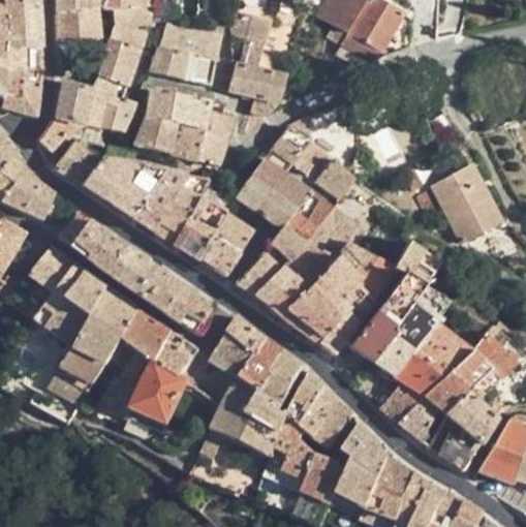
[(0,14),(8,16),(8,3),(6,3),(1,0),(0,0),(0,14)]
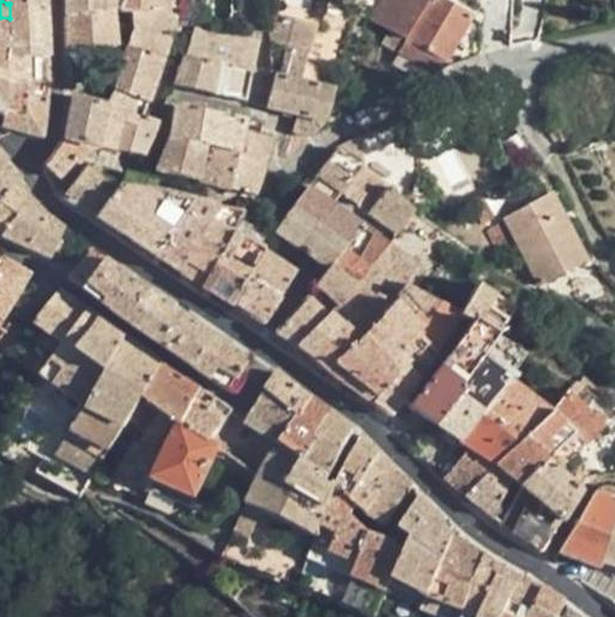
[(121,0),(68,0),(68,16),(103,10),(102,3),(121,0)]
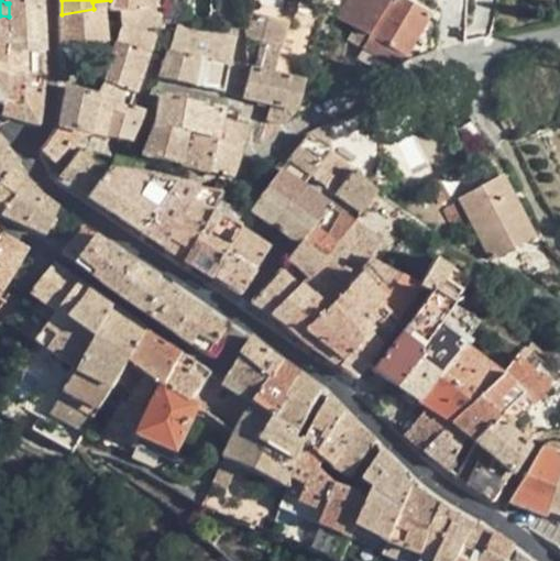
[(110,0),(110,9),(120,9),(120,10),(163,8),(164,0),(110,0)]
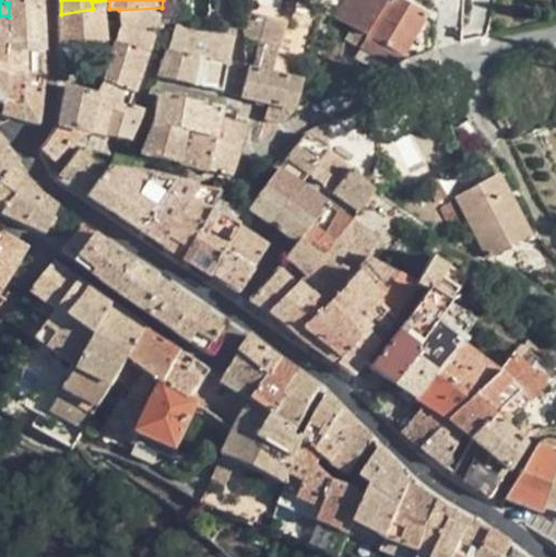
[(292,0),(290,10),(296,11),(298,0),(292,0)]
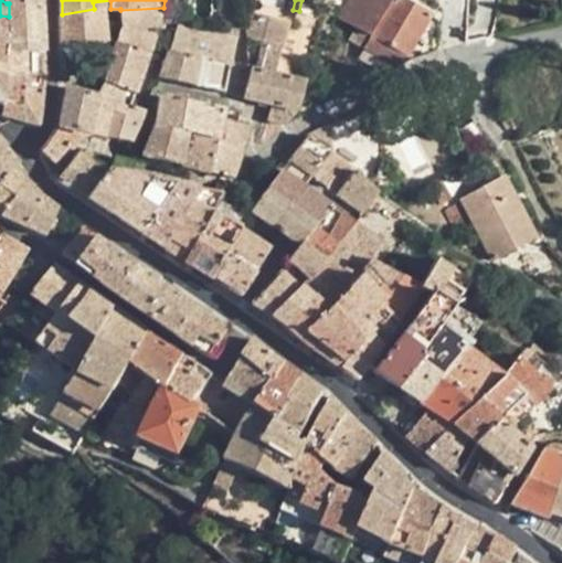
[(349,0),(340,16),(359,27),(374,0),(349,0)]
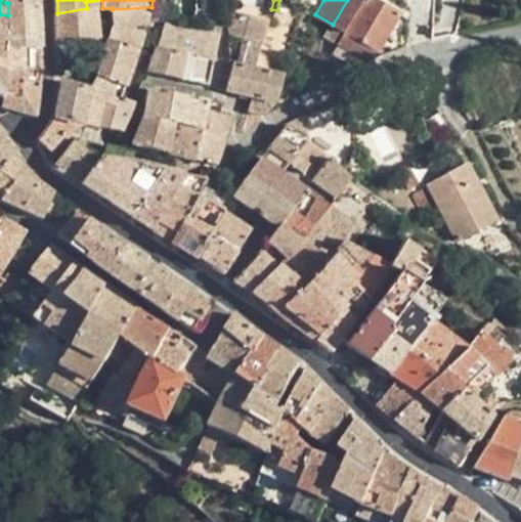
[(347,0),(333,25),(346,33),(364,0),(347,0)]
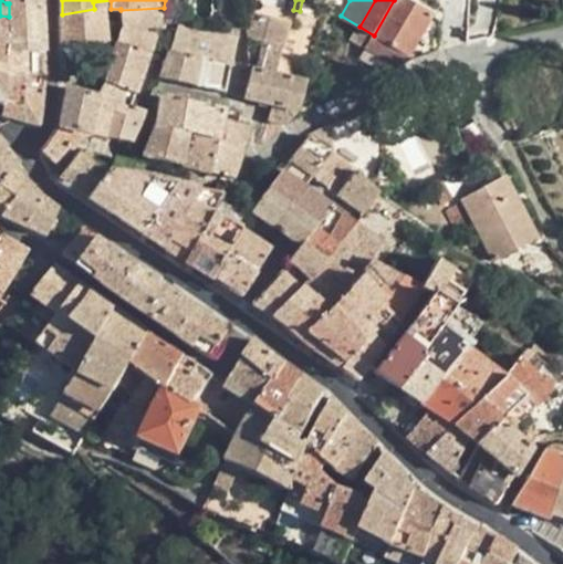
[(394,0),(374,35),(409,56),(435,14),(410,0),(394,0)]
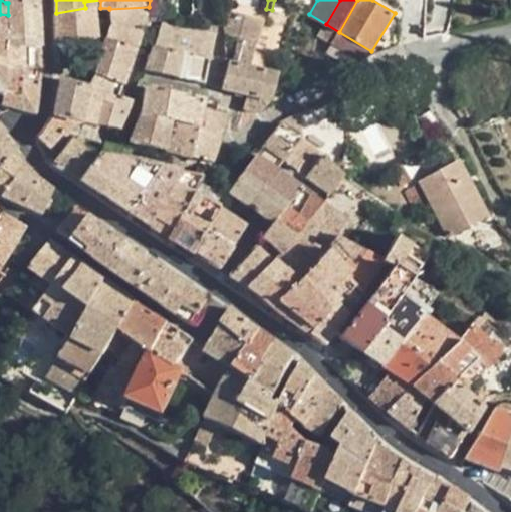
[(8,3),(8,15),(40,16),(39,3),(8,3)]
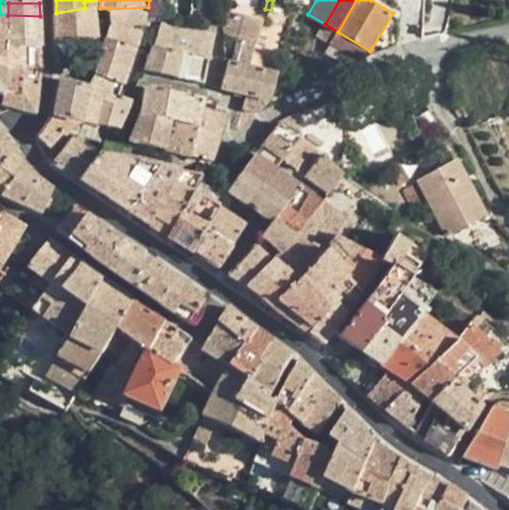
[(96,7),(85,8),(56,13),(56,42),(99,38),(96,8),(96,7)]
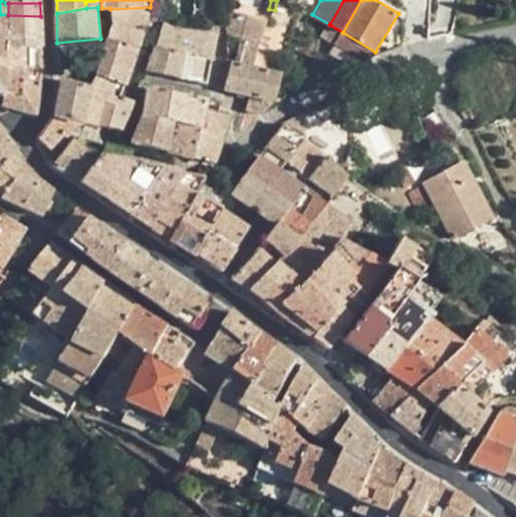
[(148,22),(150,7),(111,9),(111,10),(148,22)]
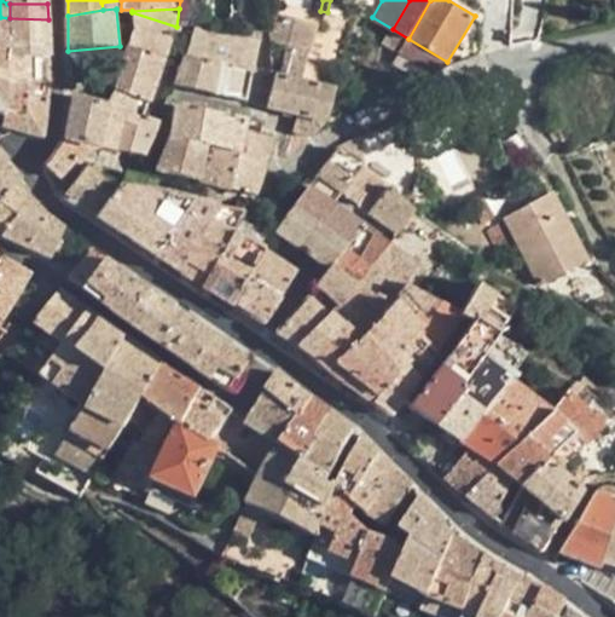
[(295,47),(309,51),(318,22),(273,11),(270,26),(272,33),(273,38),(273,42),(295,47)]
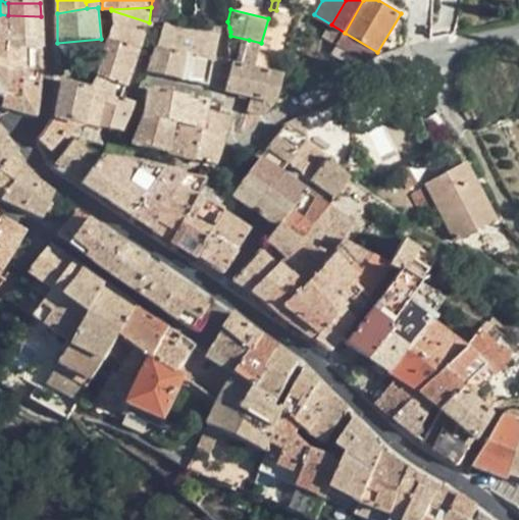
[(112,24),(108,39),(140,49),(148,28),(149,22),(111,10),(114,24),(112,24)]
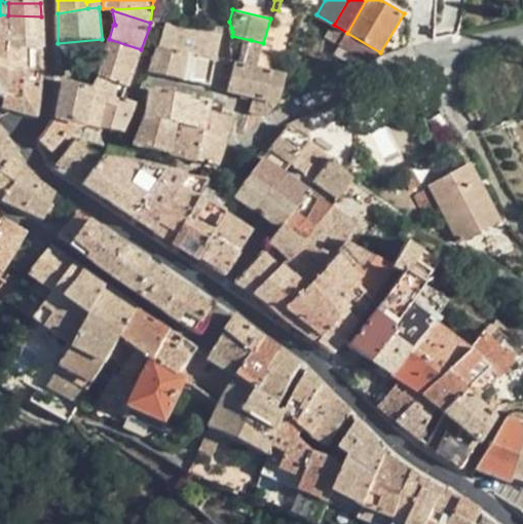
[(41,48),(41,16),(8,15),(7,47),(41,48)]
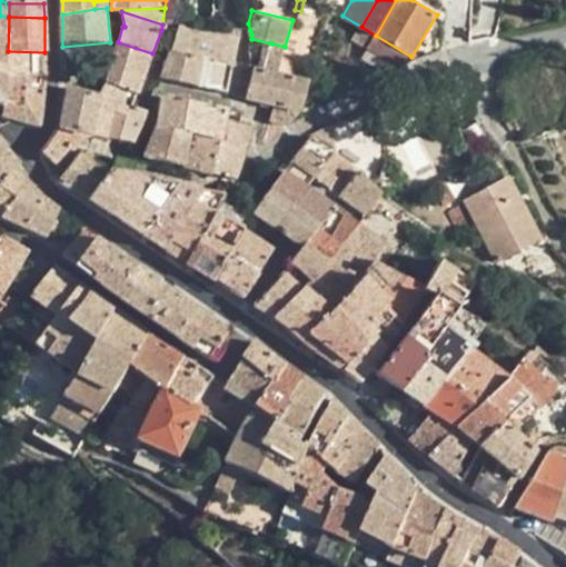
[(205,57),(234,62),(238,36),(181,22),(172,50),(205,57)]
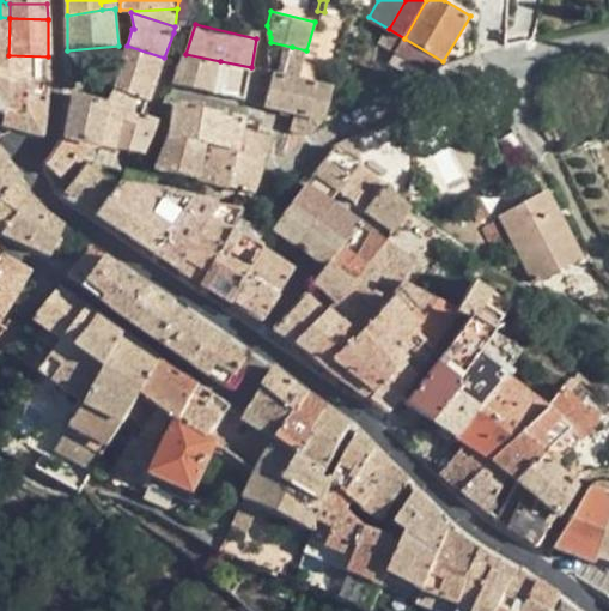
[(382,42),(397,52),(405,38),(389,29),(382,42)]
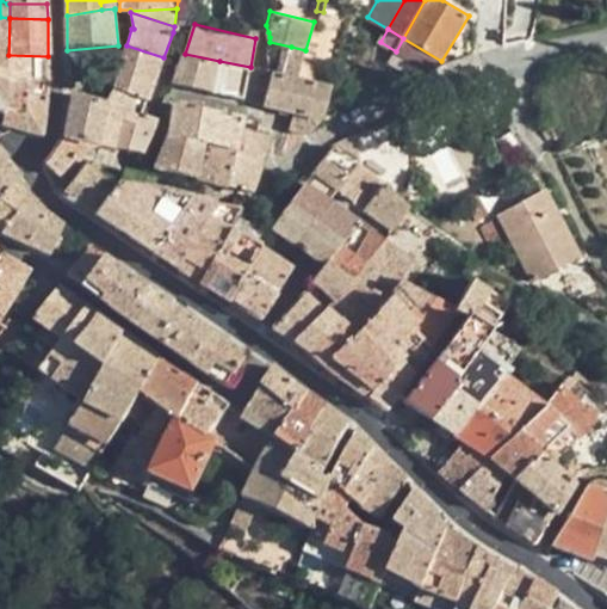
[(396,51),(401,55),(409,60),(431,73),(445,67),(441,61),(403,38),(396,51)]
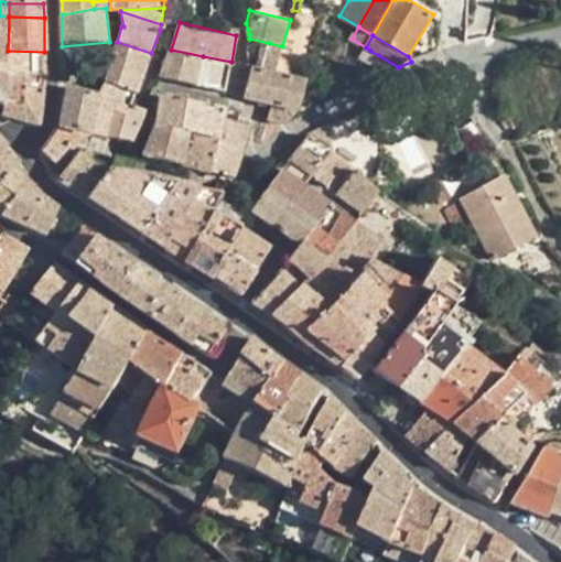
[(133,105),(151,53),(117,42),(106,80),(97,95),(98,95),(133,105)]
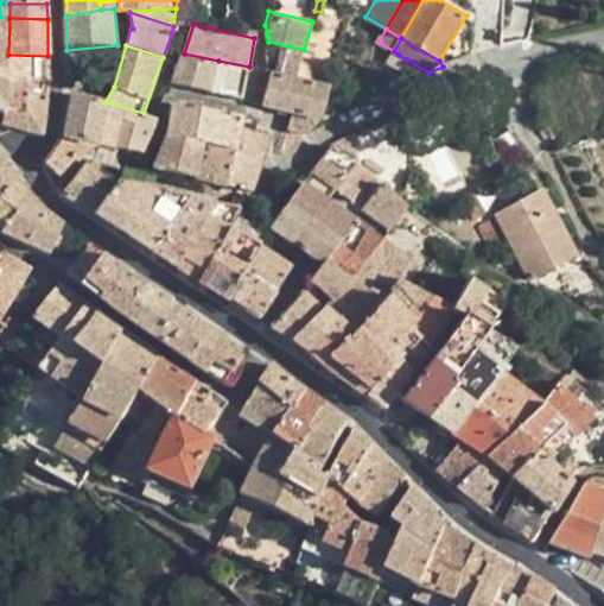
[(290,46),(284,74),(298,77),(303,58),(304,50),(290,46)]
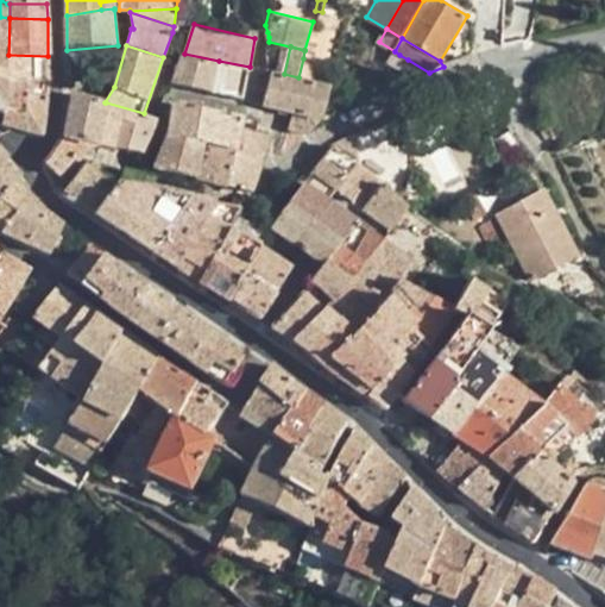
[(213,92),(219,61),(184,54),(175,83),(213,92)]
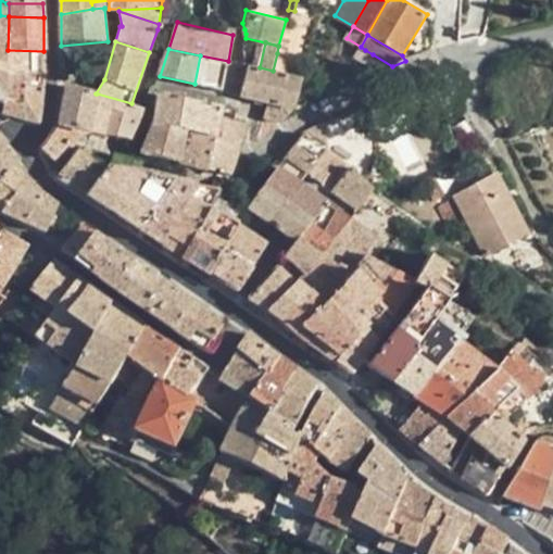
[(44,51),(8,50),(5,71),(45,74),(44,51)]
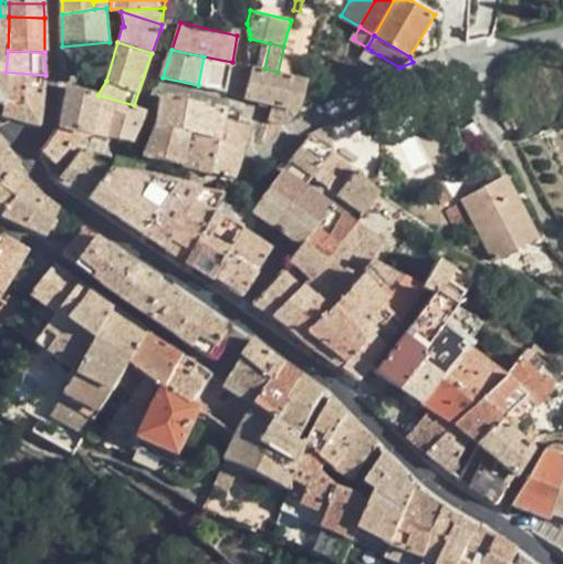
[(227,92),(232,62),(204,56),(198,85),(227,92)]
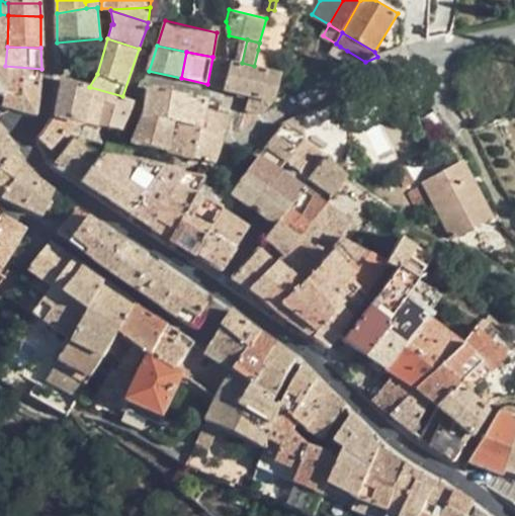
[(250,96),(246,109),(261,114),(275,101),(282,73),(254,66),(242,63),(233,61),(226,89),(250,96)]
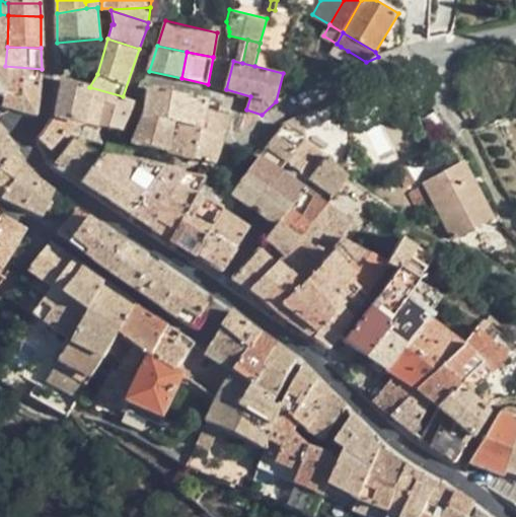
[(42,69),(5,66),(6,85),(4,95),(3,105),(8,106),(37,114),(38,114),(42,69)]
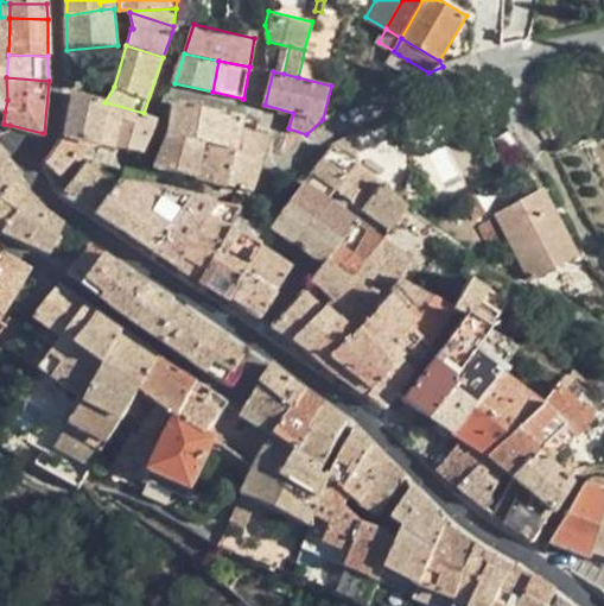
[(97,144),(106,102),(105,102),(74,94),(65,136),(97,144)]
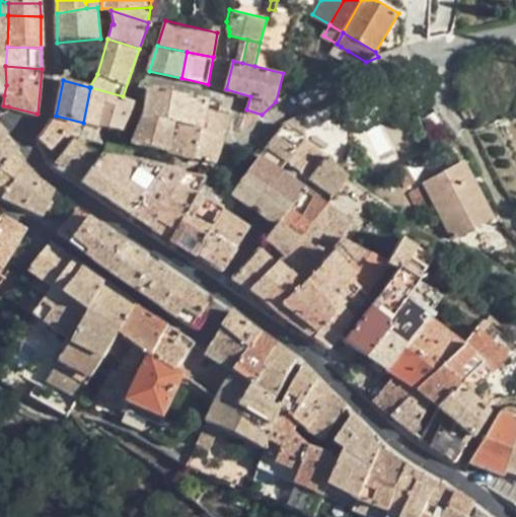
[(230,114),(222,112),(206,108),(208,99),(149,86),(144,113),(175,121),(201,128),(224,133),(230,114)]
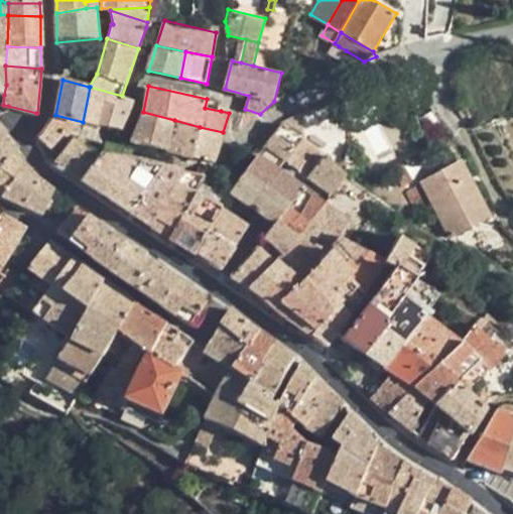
[(133,100),(122,96),(90,87),(83,122),(96,124),(118,128),(121,127),(133,100)]
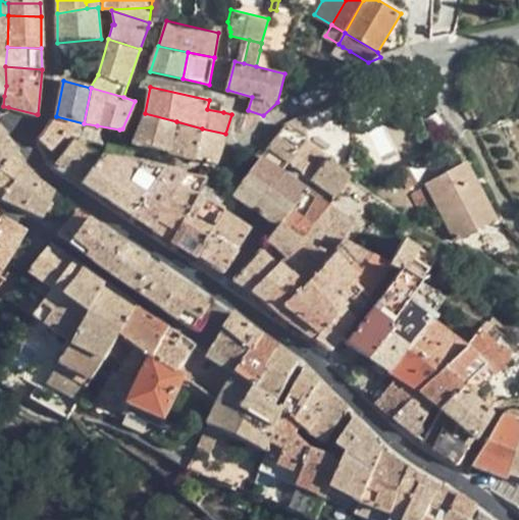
[(210,98),(209,100),(207,109),(223,112),(225,101),(210,98)]
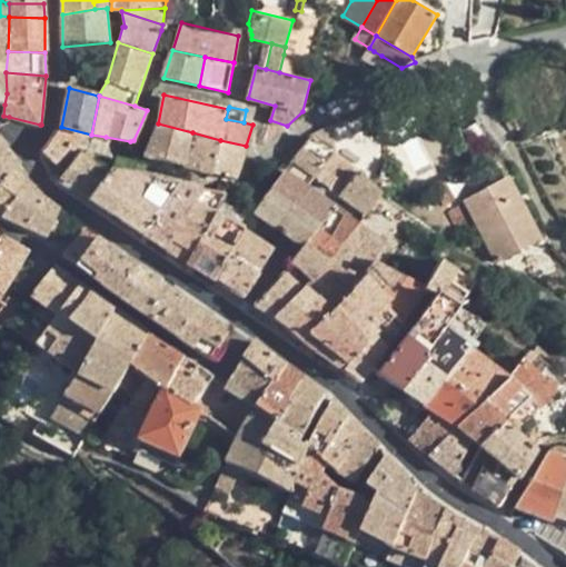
[(367,170),(364,175),(374,183),(384,170),(389,155),(390,139),(386,127),(373,107),(359,112),(371,130),(377,141),(377,152),(371,162),(367,170)]
